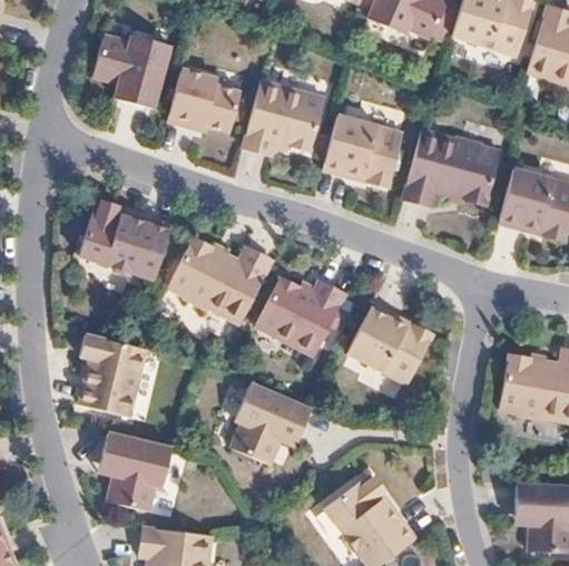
[(374,0),(366,20),(403,35),(406,28),(431,38),(447,0),(374,0)]
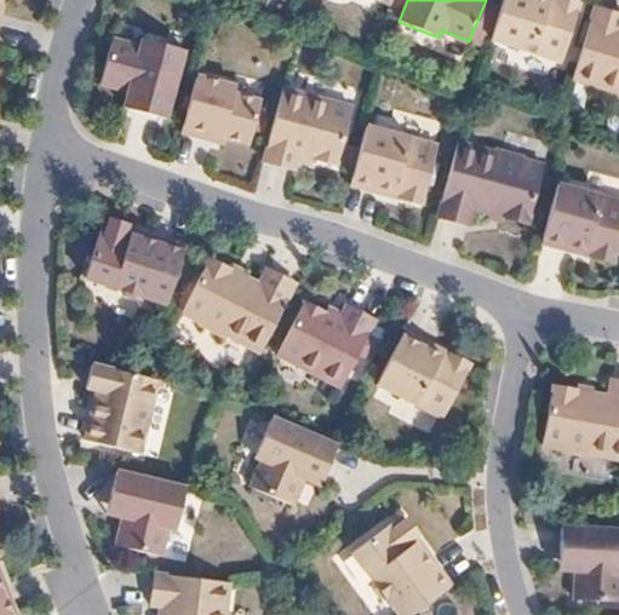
[(563,61),(580,3),(572,0),(557,0),(557,3),(549,0),(503,0),(491,40),(563,61)]
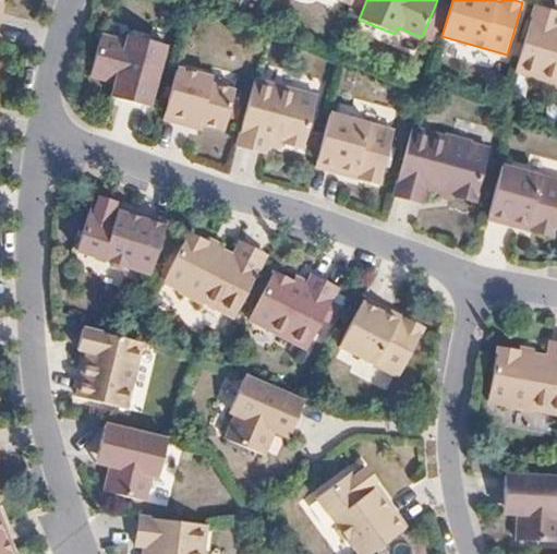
[(556,82),(556,10),(536,5),(516,70),(556,82)]
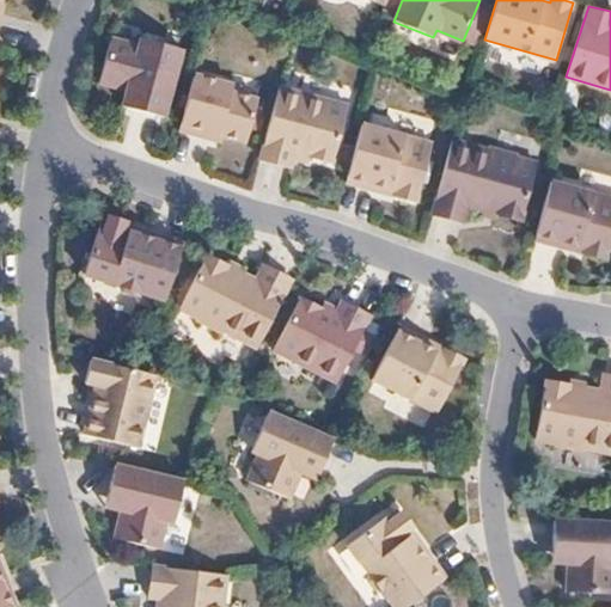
[(111,37),(99,81),(127,89),(136,91),(132,108),(165,116),(182,49),(141,38),(140,44),(111,37)]
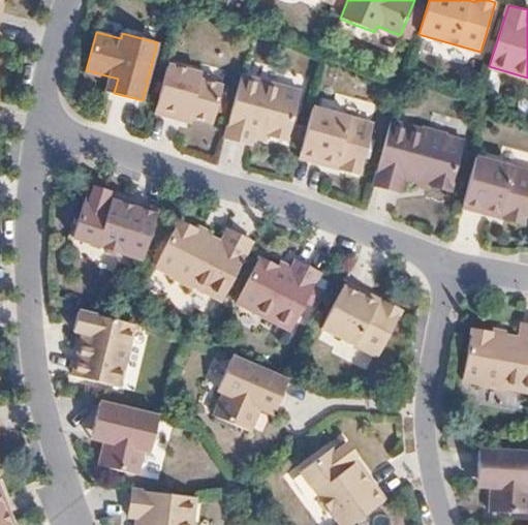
[(213,122),(223,86),(199,80),(202,72),(167,65),(164,75),(155,113),(182,121),(184,114),(194,117),(213,122)]
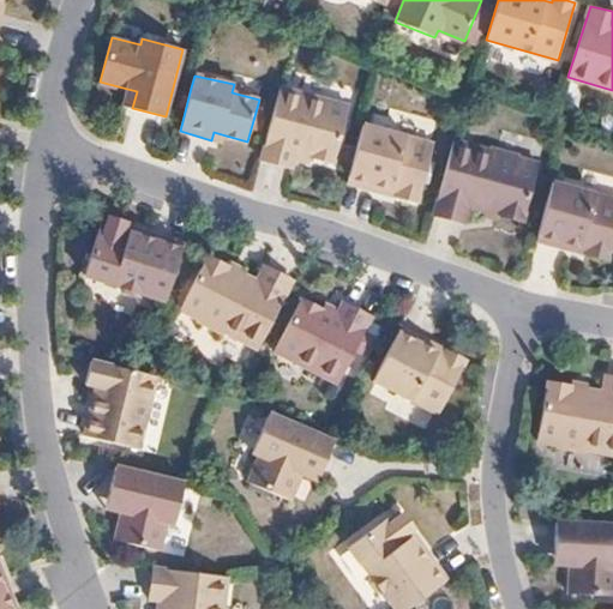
[(335,164),(349,106),(281,86),(262,160),(293,168),(294,158),(295,155),(312,160),(312,157),(335,164)]
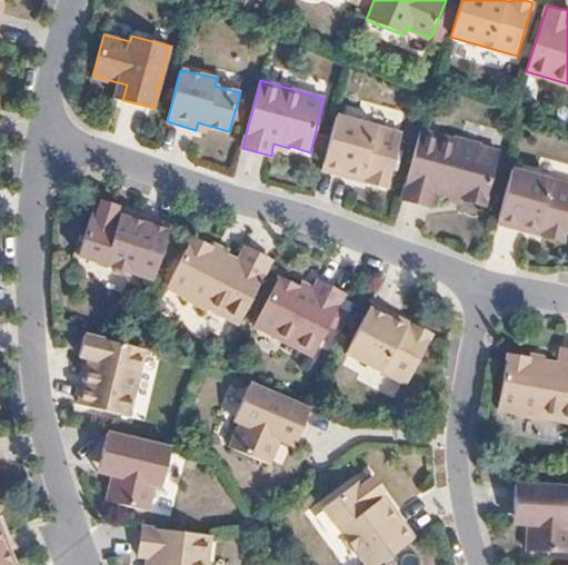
[(122,100),(127,85),(118,82),(113,98),(122,100)]
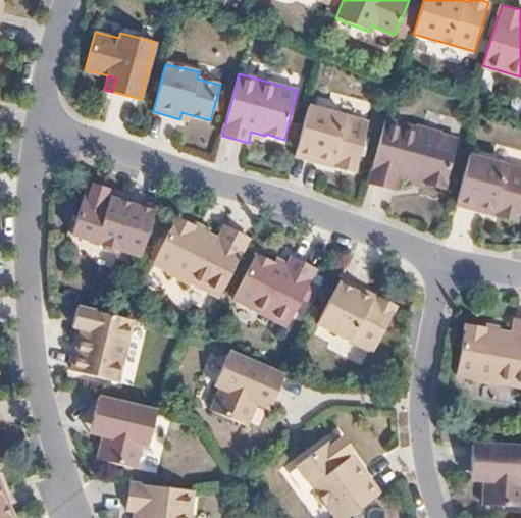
[(356,171),(369,121),(309,105),(298,147),(295,155),(326,163),(327,158),(339,161),(337,166),(356,171)]
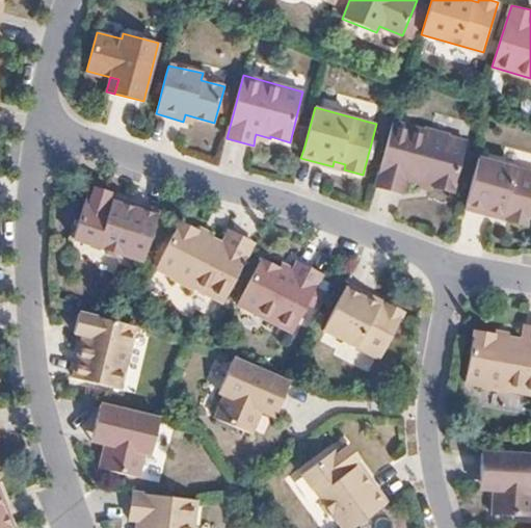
[(193,124),(195,117),(185,114),(183,122),(193,124)]
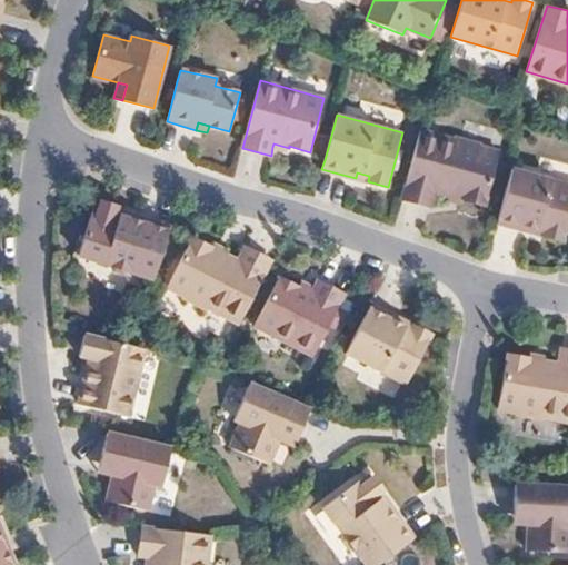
[(485,205),(499,151),(480,147),(481,145),(456,138),(454,140),(420,130),(405,185),(401,199),(430,207),(436,191),(450,195),(465,199),(485,205)]
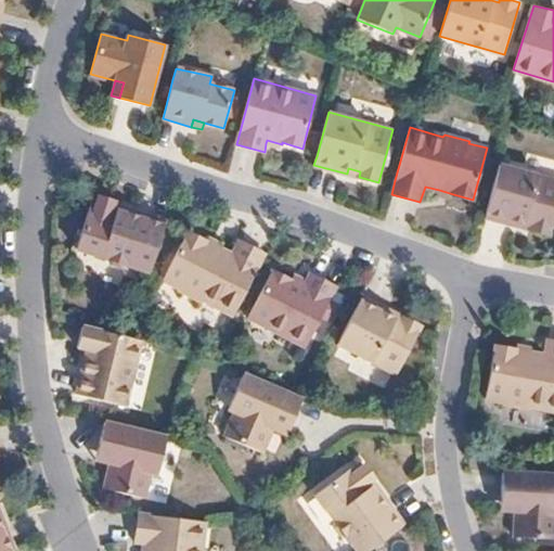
[(553,234),(553,231),(553,177),(499,167),(497,176),(488,220),(507,225),(509,219),(520,221),(519,227),(553,234)]
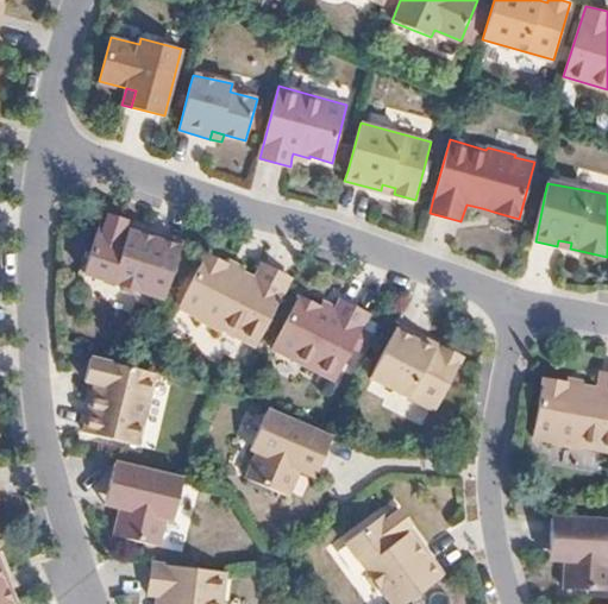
[(394,194),(395,188),(382,184),(381,190),(394,194)]
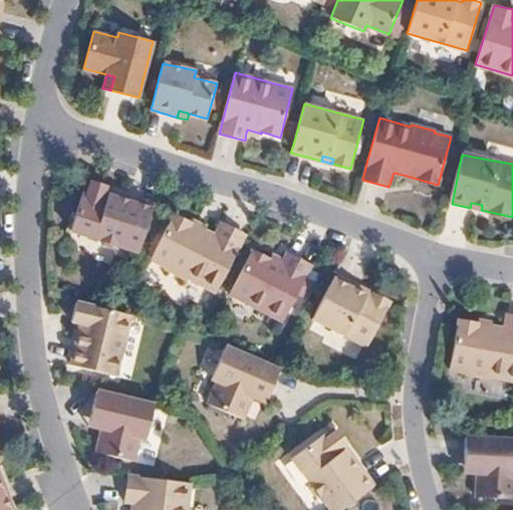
[(146,232),(155,201),(118,190),(116,195),(109,192),(111,188),(106,186),(107,184),(91,180),(90,182),(85,181),(71,228),(99,236),(104,244),(112,245),(117,242),(140,249),(146,232)]
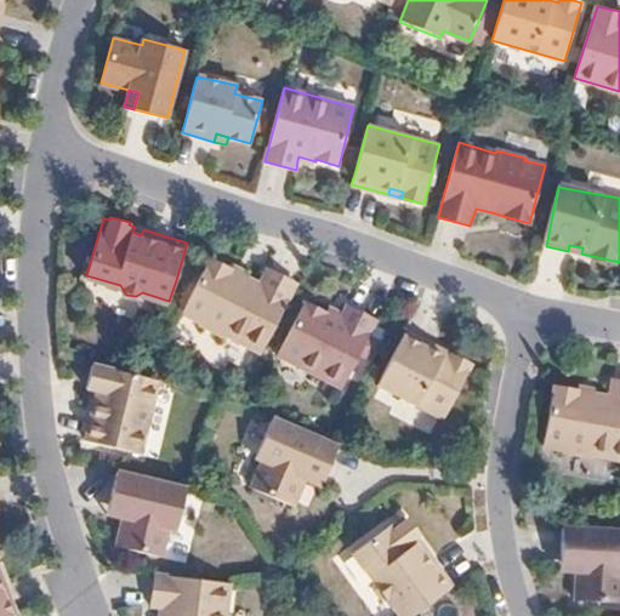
[(228,335),(262,352),(297,281),(267,268),(259,284),(244,277),(231,269),(210,258),(182,313),(203,321),(200,323),(227,336),(228,335)]
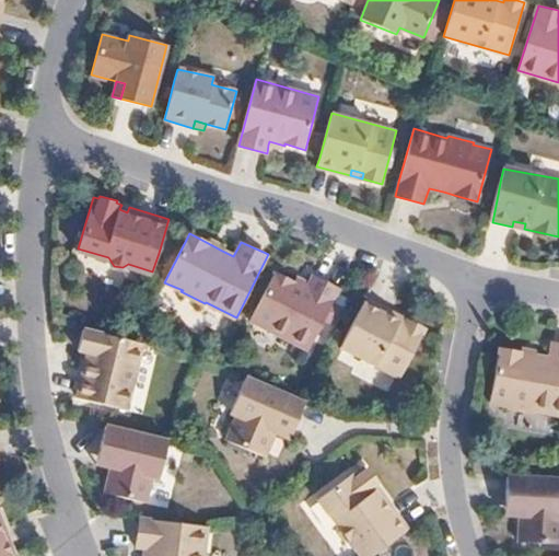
[(220,250),(223,244),(210,238),(208,243),(220,250)]
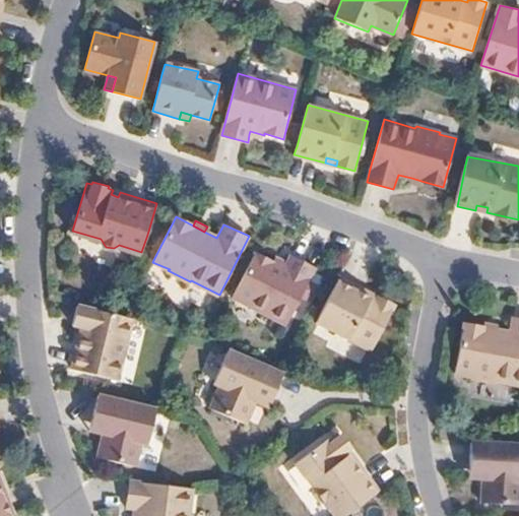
[(252,253),(230,299),(284,325),(312,267),(287,256),(284,262),(283,265),(270,259),(269,261),(252,253)]
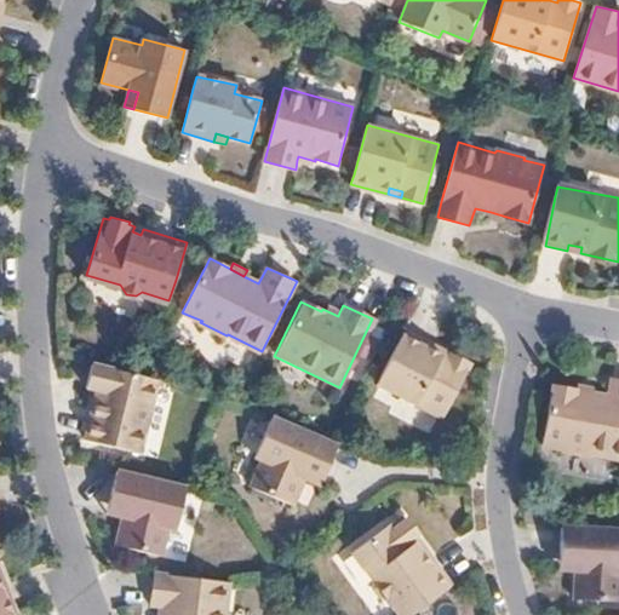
[(339,312),(325,306),(322,309),(338,316),(339,312)]
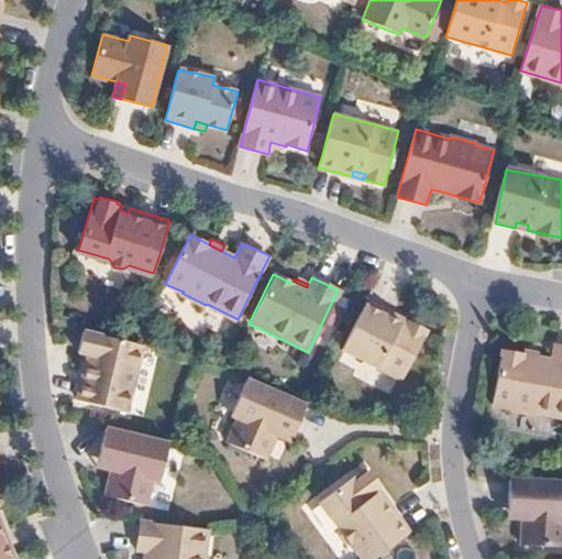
[(365,295),(341,347),(403,376),(427,326),(407,317),(405,322),(394,317),(397,311),(365,295)]
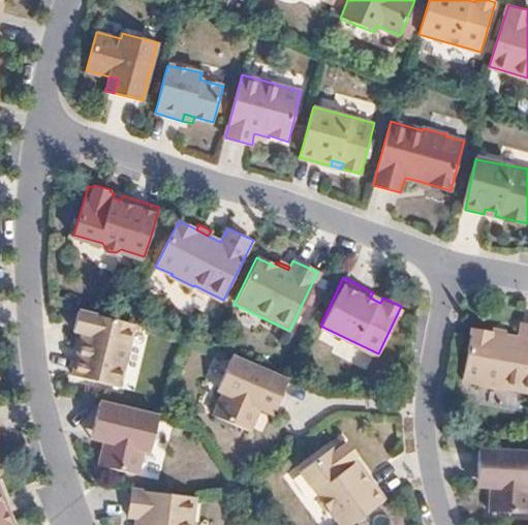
[(382,298),(373,292),(370,298),(380,303),(382,298)]
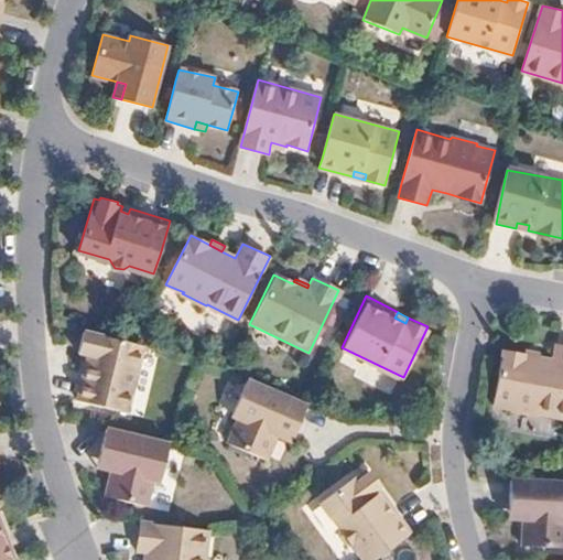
[(125,412),(140,345),(121,341),(80,331),(76,353),(86,355),(90,356),(89,363),(85,362),(76,400),(125,412)]
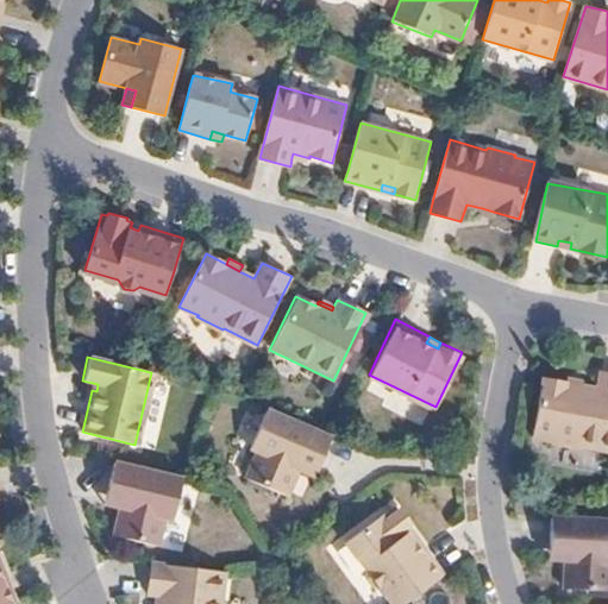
[(607,450),(607,373),(601,372),(597,390),(582,387),(566,383),(544,379),(533,438),(552,441),(553,442),(581,447),(582,446),(607,450)]
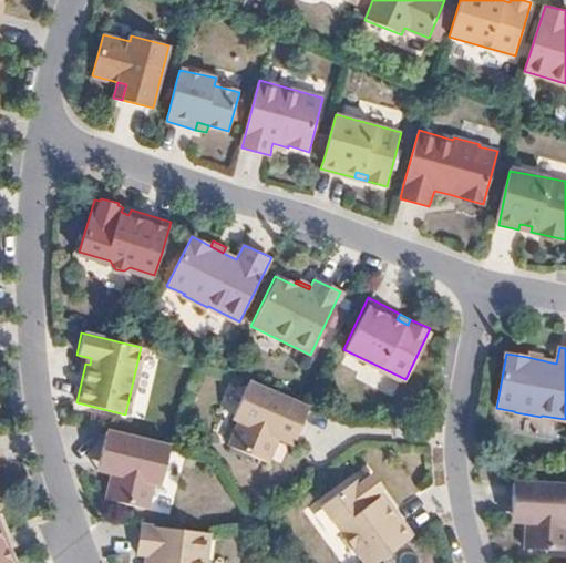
[(297,437),(309,407),(249,381),(233,419),(240,421),(229,446),(268,462),(279,438),(283,430),(297,437)]
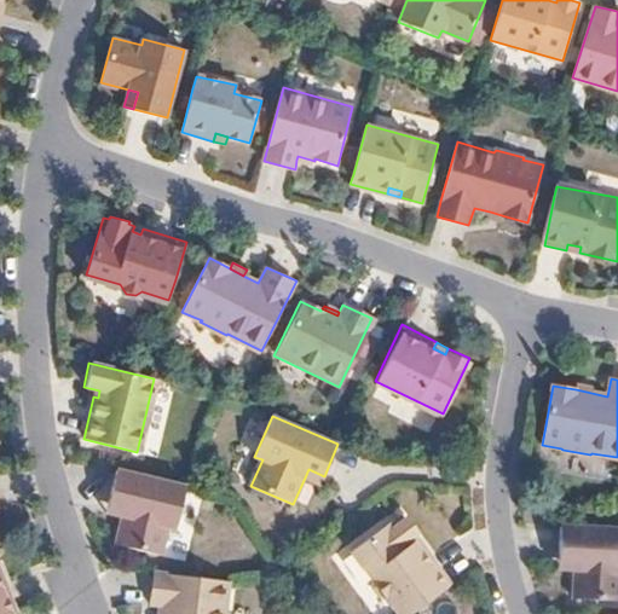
[(172,526),(182,485),(111,468),(104,500),(121,504),(117,514),(111,542),(155,552),(163,525),(172,526)]
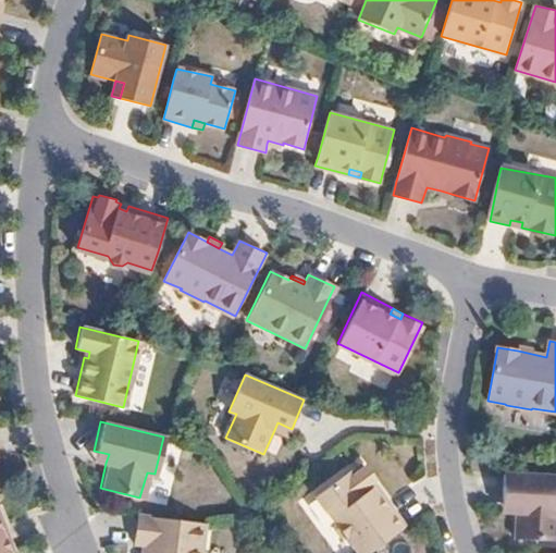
[(288,437),(292,429),(278,422),(274,430),(288,437)]
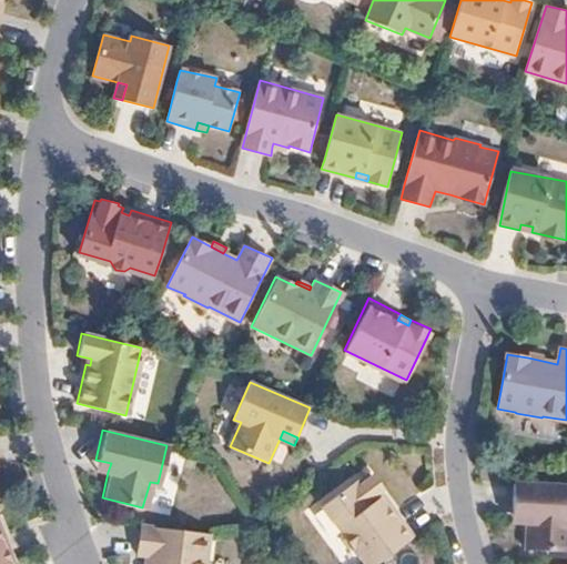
[(108,472),(111,463),(95,460),(93,469),(108,472)]
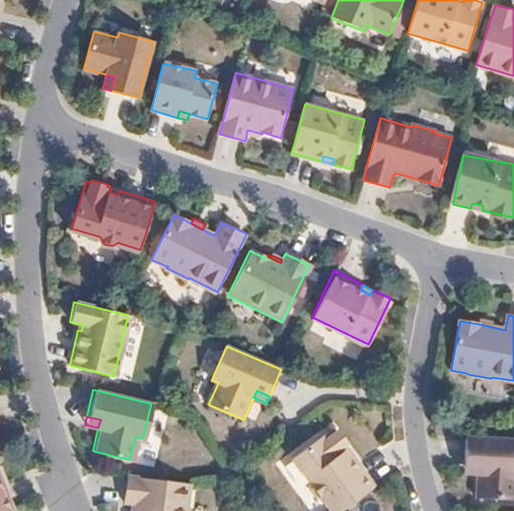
[(310,489),(314,494),(317,495),(321,495),(333,510),(341,510),(352,502),(376,484),(353,454),(349,457),(344,452),(348,448),(345,444),(347,442),(337,430),(336,431),(332,428),(293,458),(311,482),(310,489)]
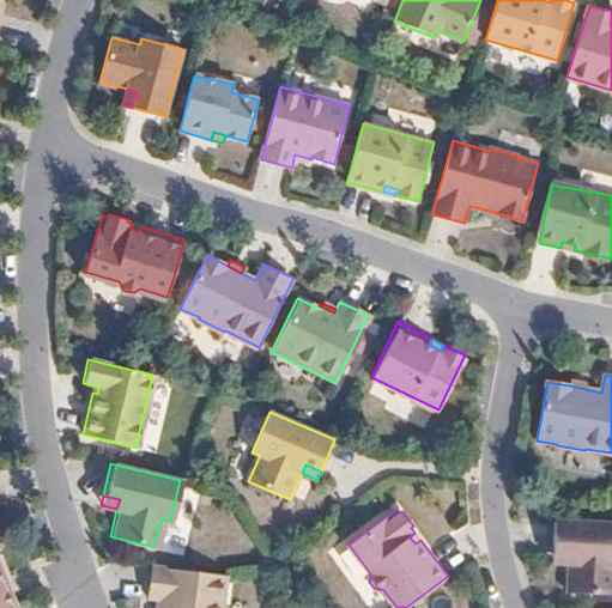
[(570,564),(568,593),(611,595),(611,522),(555,520),(553,553),(571,554),(570,564)]
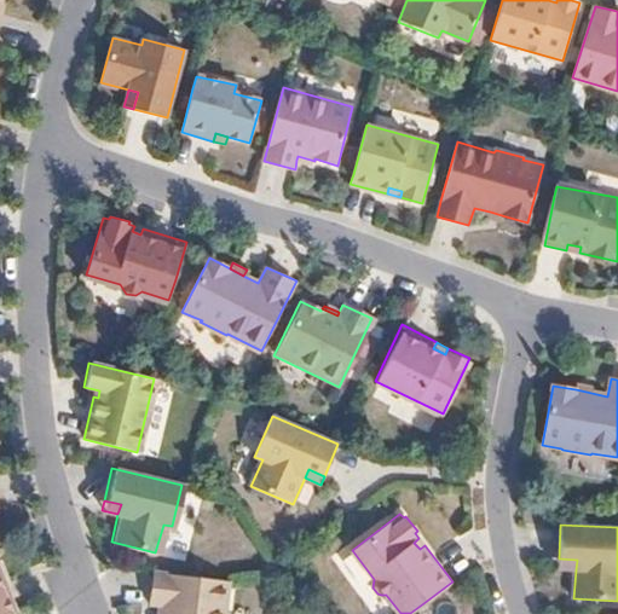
[(425,545),(419,538),(414,543),(420,549),(425,545)]
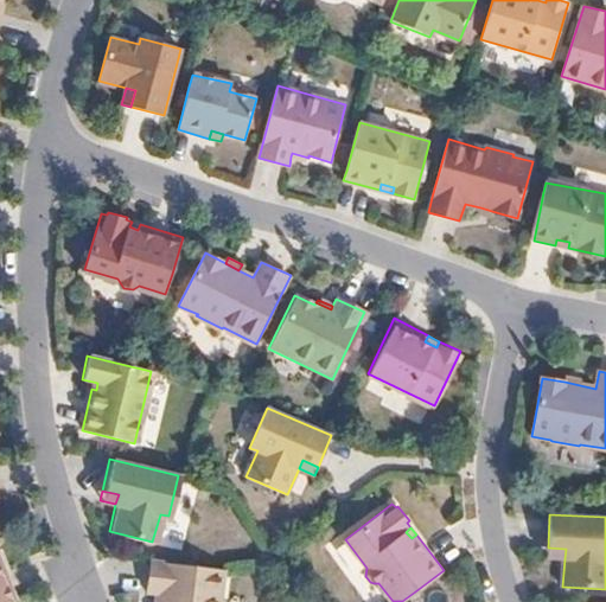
[(565,558),(566,549),(548,548),(547,558),(565,558)]
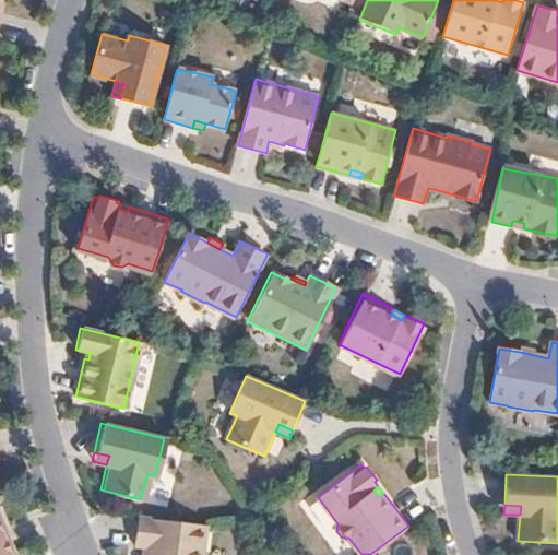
[(13,554),(16,553),(1,515),(0,516),(0,554),(13,554)]
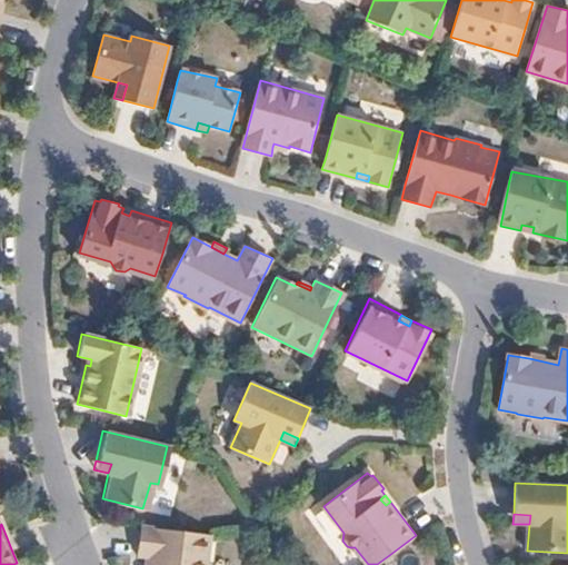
[(208,564),(212,534),(143,526),(139,556),(147,556),(152,556),(150,564),(208,564)]
